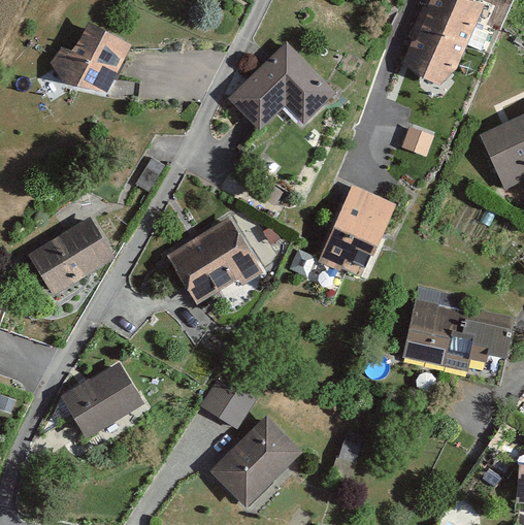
[(482,6),(464,0),(426,0),(400,69),(438,84),(457,70),(482,6)]
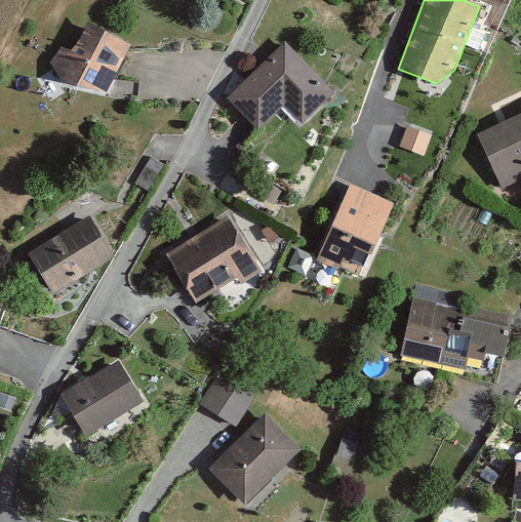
[(129,45),(89,23),(73,49),(65,47),(53,62),(63,80),(104,89),(129,45)]
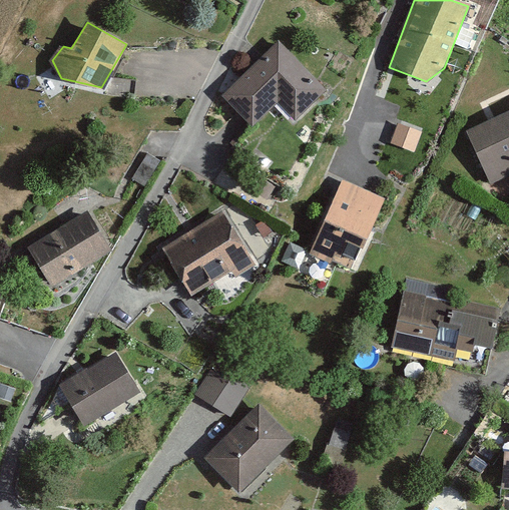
[(280,41),(222,96),(252,128),(280,103),(294,118),(325,88),(280,41)]
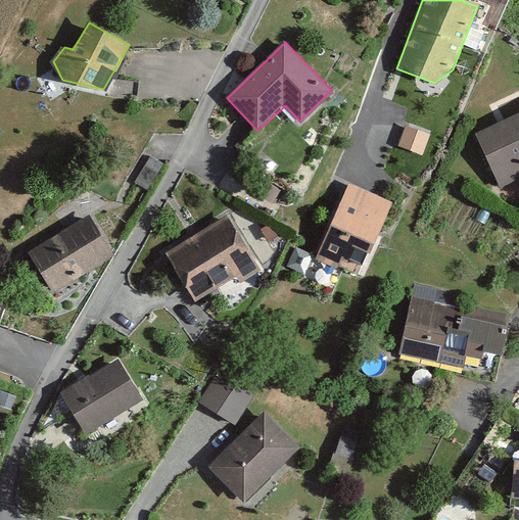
[(518,113),(479,132),(502,184),(518,176),(518,113)]
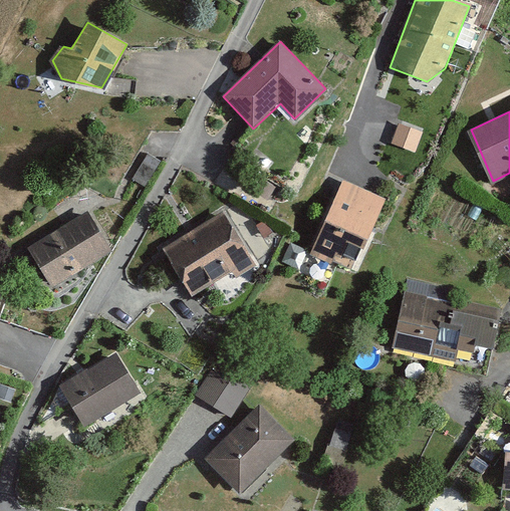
[(423,134),(399,125),(392,144),(416,153),(423,134)]
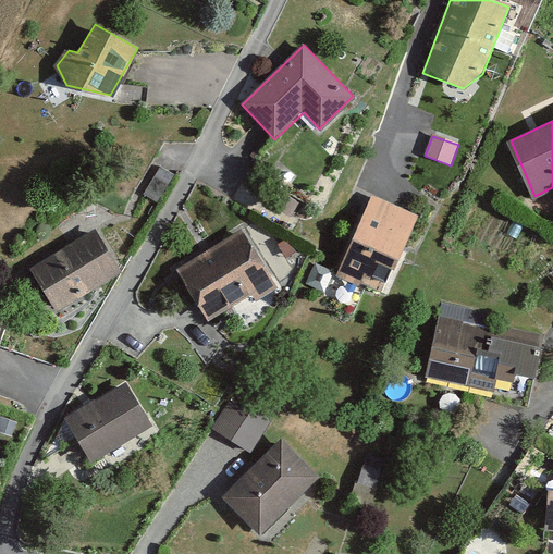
[(415,213),(370,195),(340,273),(363,283),(373,256),(394,265),(415,213)]
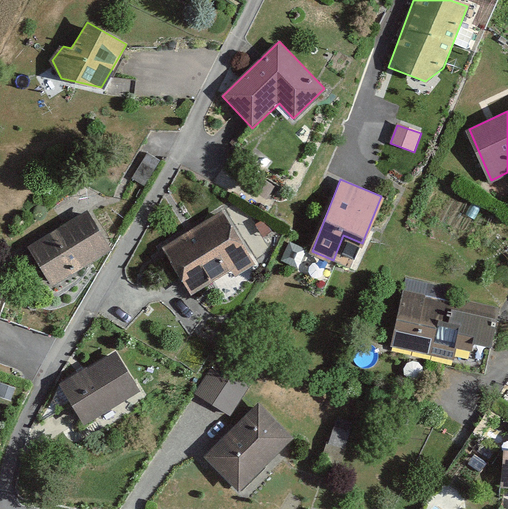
[(256,261),(222,208),(160,248),(190,295),(231,268),(235,274),(256,261)]
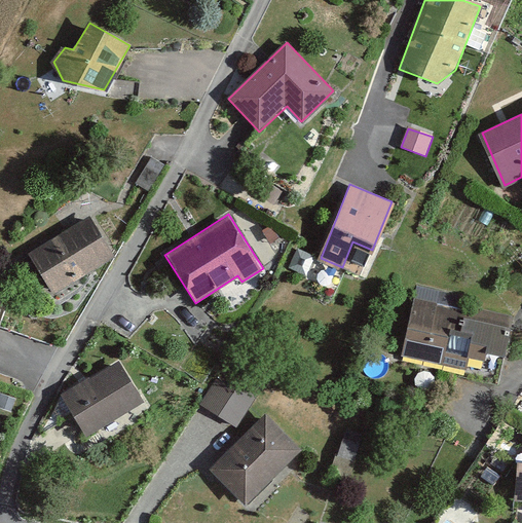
[(115,257),(89,215),(29,252),(54,294),(115,257)]
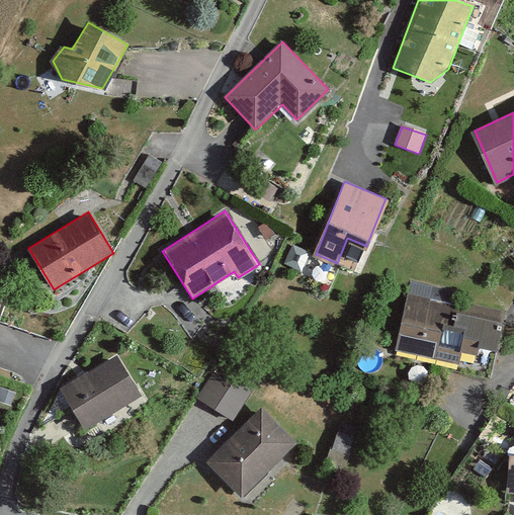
[(457,290),(411,282),(399,349),(459,361),(461,351),(476,354),(479,341),(498,345),(504,313),(454,304),(457,290)]
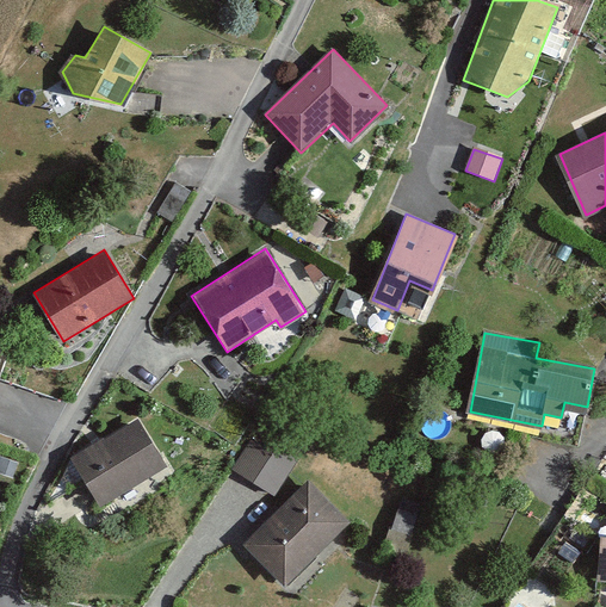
[(167,468),(140,420),(72,459),(99,507),(167,468)]
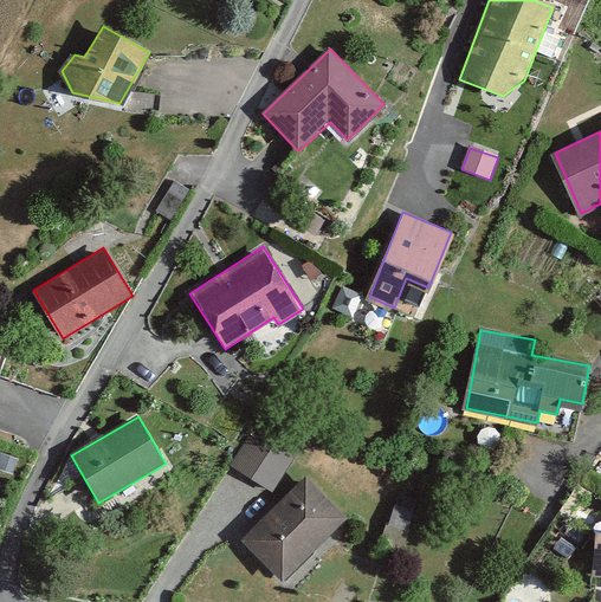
[(238,467),(279,491),(298,459),(257,434),(238,467)]
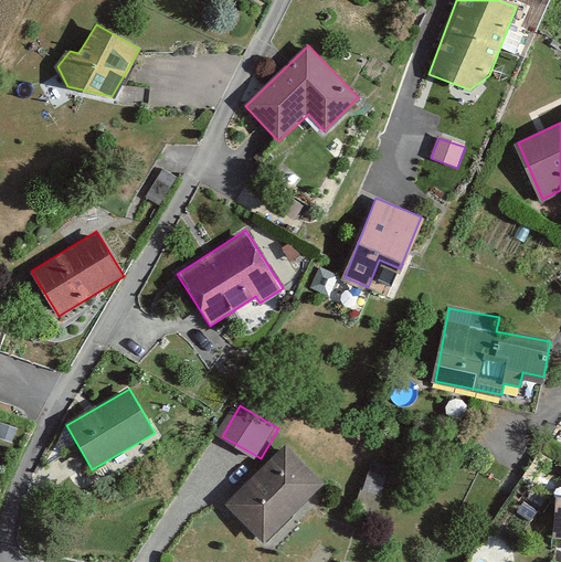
[(326,481),(287,441),(224,501),(263,542),(326,481)]
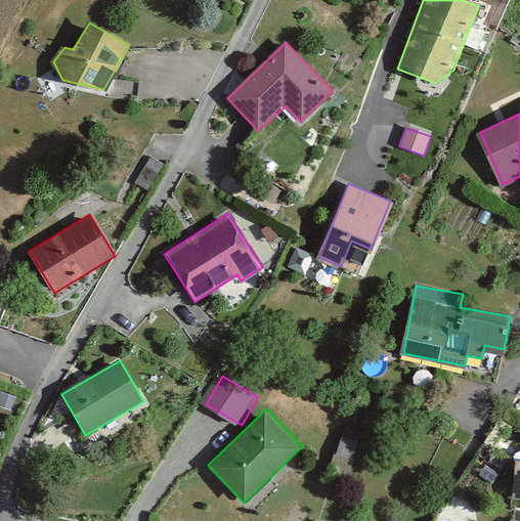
[(376,435),(351,425),(335,465),(359,475),(376,435)]
